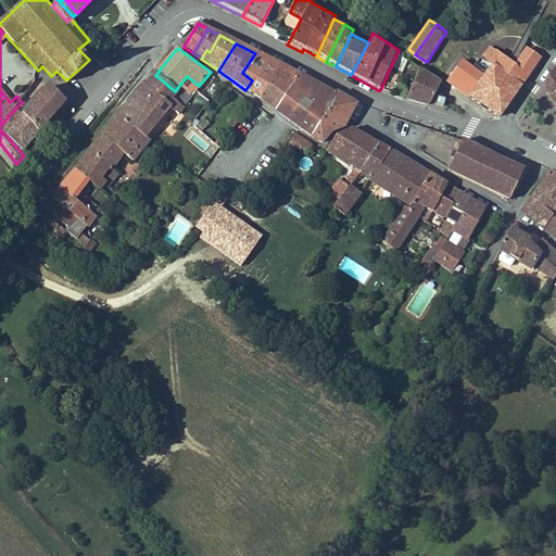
[(514,64),(481,105),(497,118),(513,98),(541,59),(528,49),(515,65),(514,64)]
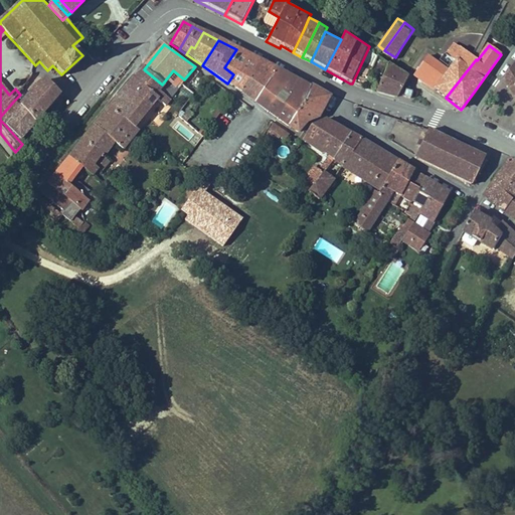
[(433,86),(446,98),(476,59),(475,58),(473,57),(466,52),(460,48),(452,60),(458,64),(453,71),(447,64),(430,54),(423,63),(415,72),(418,75),(433,86)]
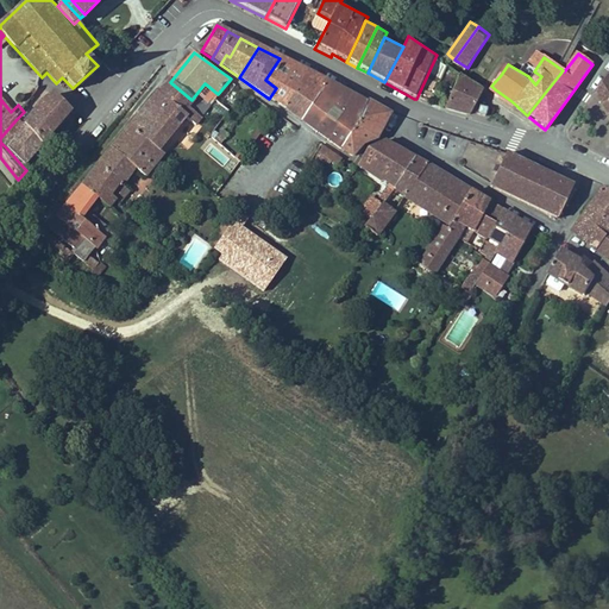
[(296,67),(280,58),(265,80),(276,88),(281,90),(296,67)]
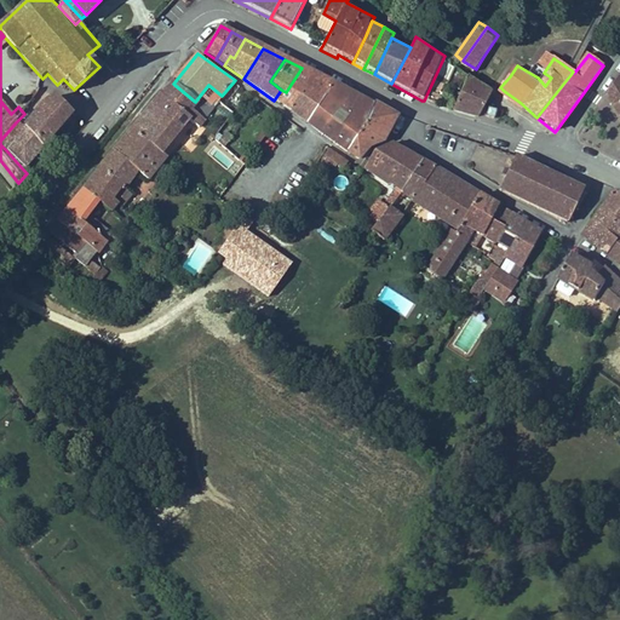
[(458,64),(448,85),(463,92),(454,110),(477,118),(478,115),(486,105),(495,91),(474,75),(458,64)]
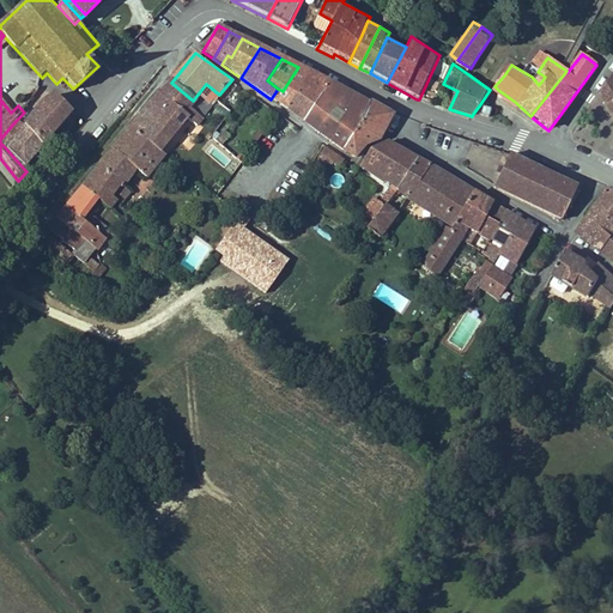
[(311,74),(298,67),(283,91),(278,89),(271,99),(287,111),(311,74)]
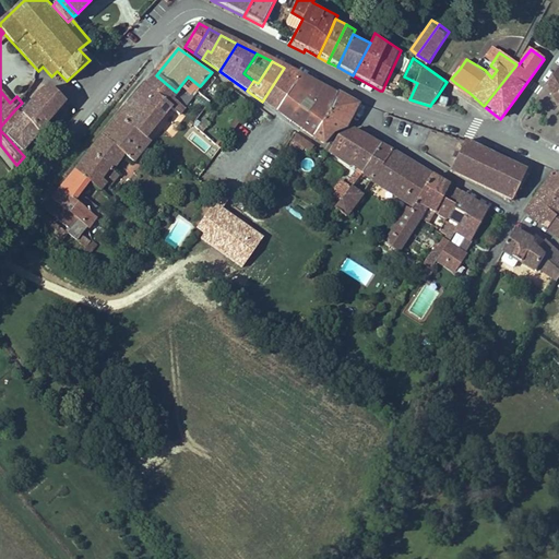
[(299,75),(284,68),(262,102),(276,111),(299,75)]
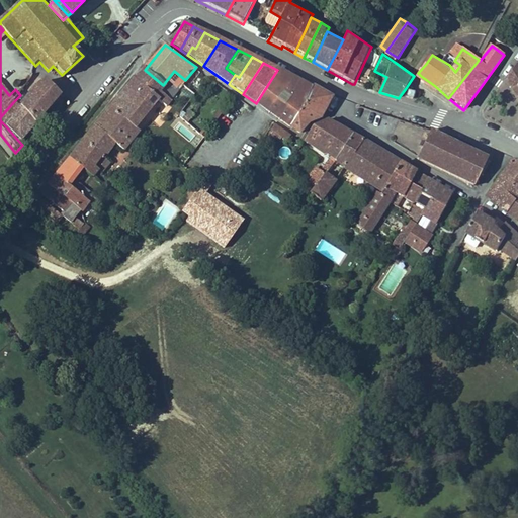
[(517,99),(517,66),(507,81),(517,99)]
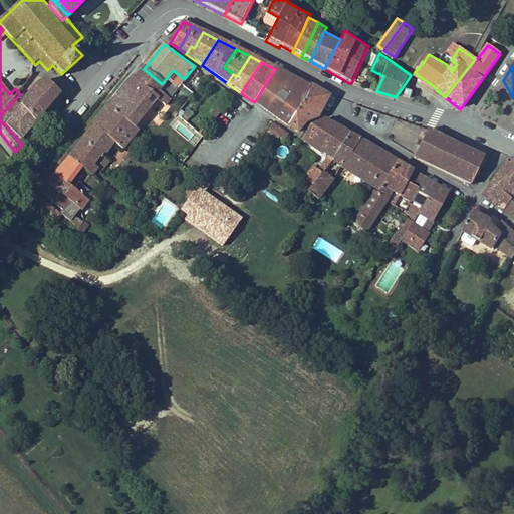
[(162,84),(144,69),(135,80),(166,104),(170,107),(173,102),(158,89),(162,84)]
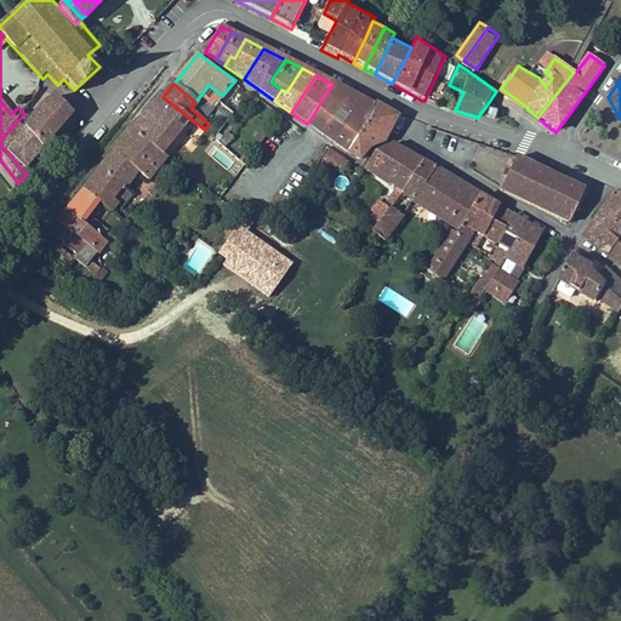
[(375,106),(332,84),(307,124),(348,153),(375,106)]
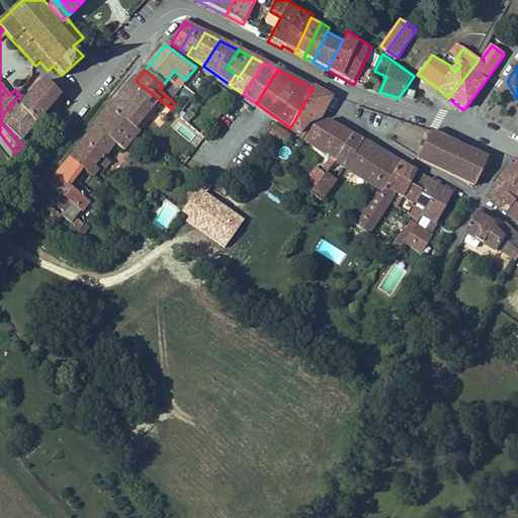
[(185,80),(174,71),(163,85),(159,90),(174,103),(184,92),(179,88),(185,80)]
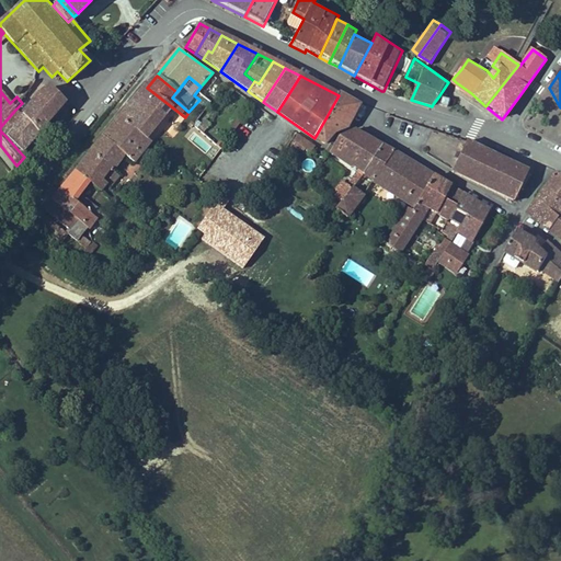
[(22,117),(6,136),(22,155),(68,107),(53,88),(45,93),(35,101),(22,117)]
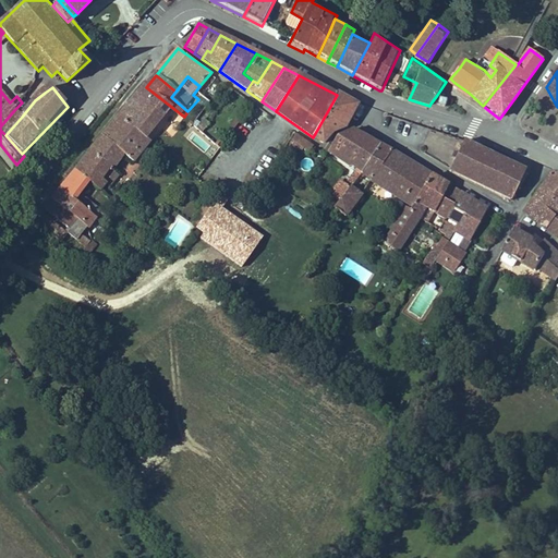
[(146,87),(121,116),(154,141),(180,113),(146,87)]
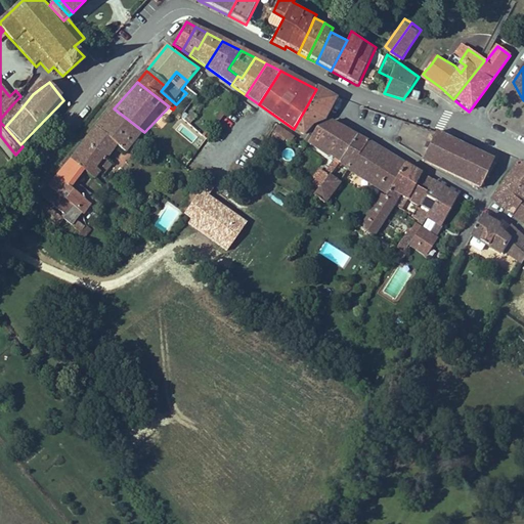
[(336,98),(316,89),(294,129),(303,135),(314,122),(326,118),(333,106),(336,98)]
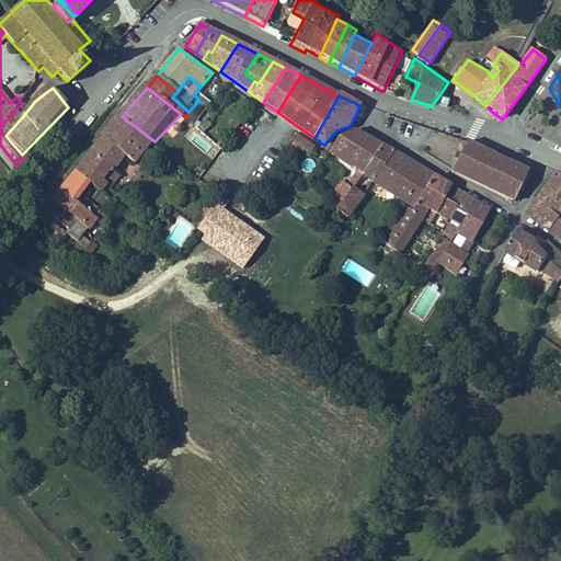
[(451,98),(439,95),(433,104),(442,106),(445,107),(449,109),(451,98)]
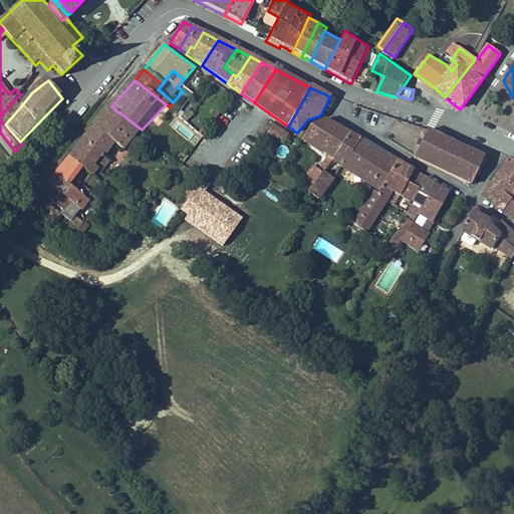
[(20,107),(13,101),(0,116),(0,119),(5,124),(20,107)]
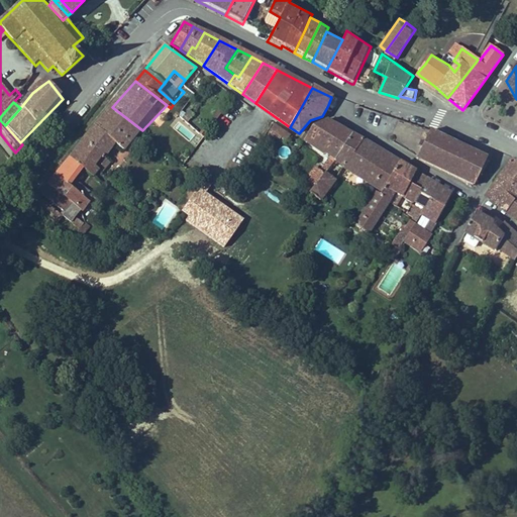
[(142,130),(112,107),(97,126),(116,141),(125,148),(142,130)]
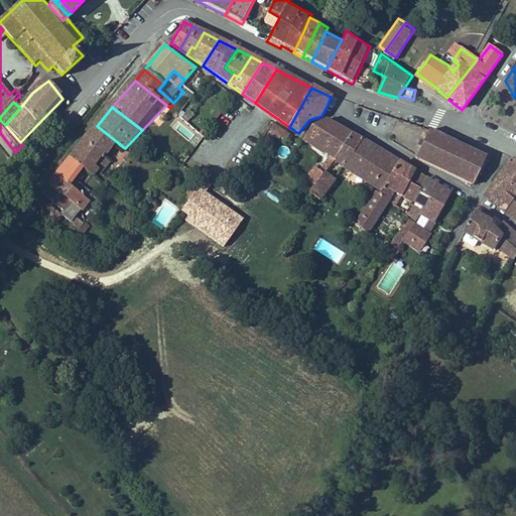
[(184,120),(192,114),(188,108),(180,115),(184,120)]
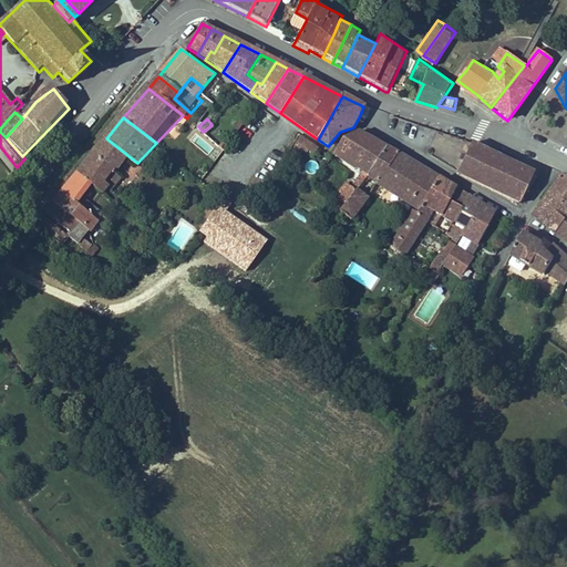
[(337,197),(346,205),(358,189),(368,177),(389,147),(360,132),(343,138),(333,154),(362,174),(351,188),(347,185),(337,197)]
